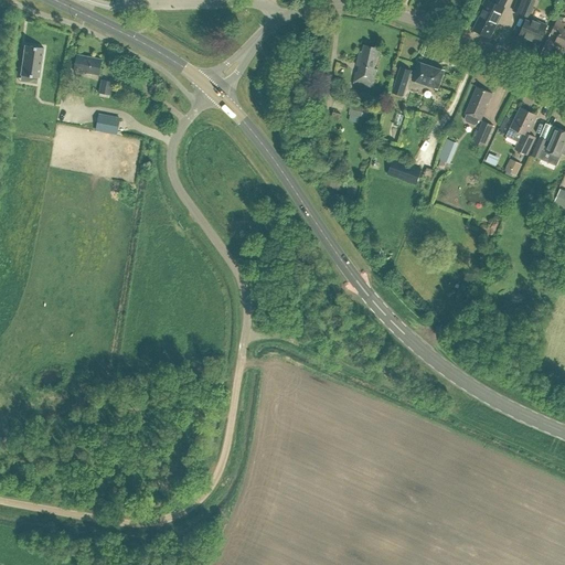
[(496,23),(507,2),(507,0),(491,0),(491,1),(490,0),(487,0),(479,16),(481,17),(475,30),(491,38),(498,24),(496,23)]
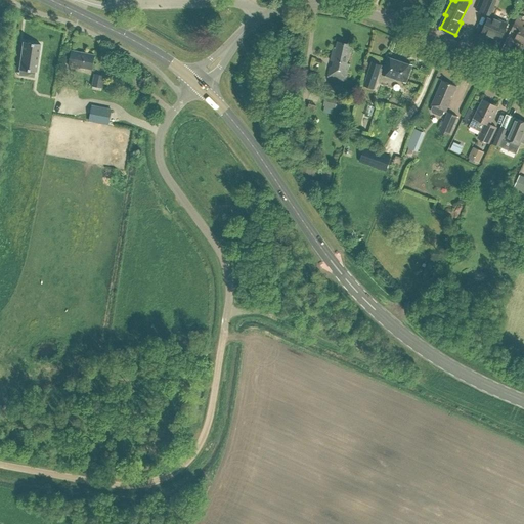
[(478,0),(475,10),(482,13),(487,0),(478,0)]
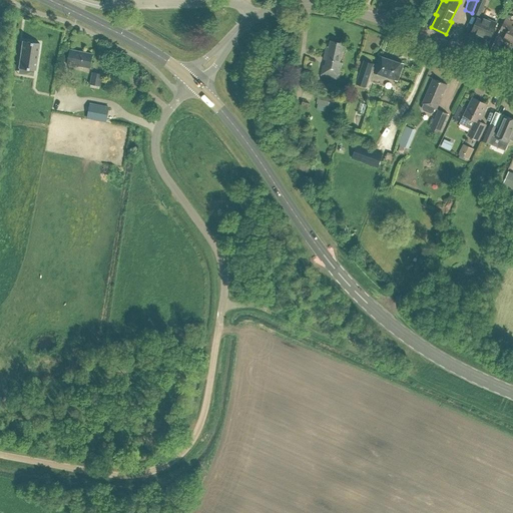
[(483,0),(478,0),(473,13),(479,16),(486,1),(483,0)]
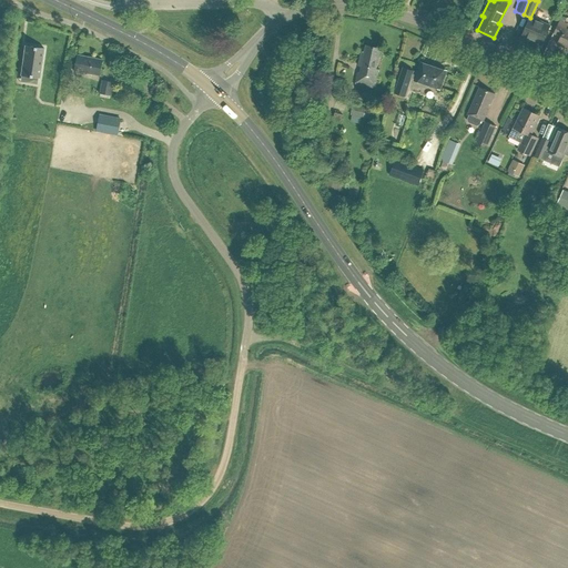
[(521,36),(523,37),(541,44),(550,26),(550,24),(534,18),(533,21),(533,20),(528,19),(521,36)]
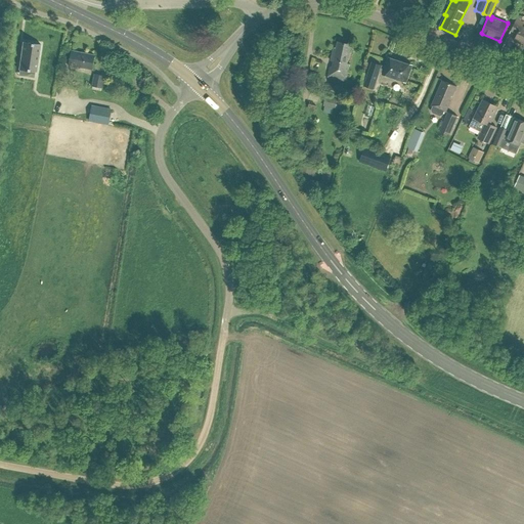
[(523,44),(523,28),(521,27),(523,22),(516,18),(511,31),(518,34),(515,40),(523,44)]
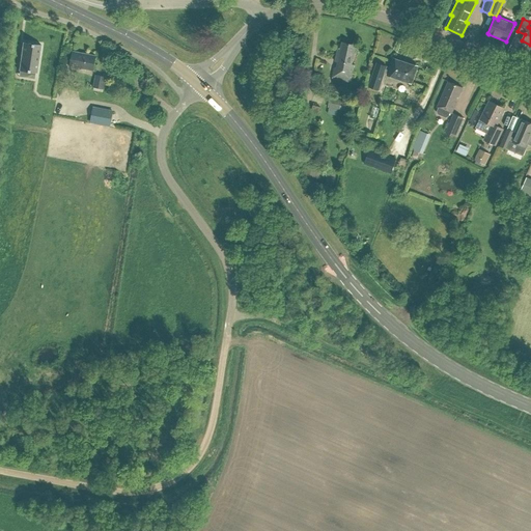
[(36,73),(40,45),(22,43),(18,71),(36,73)]
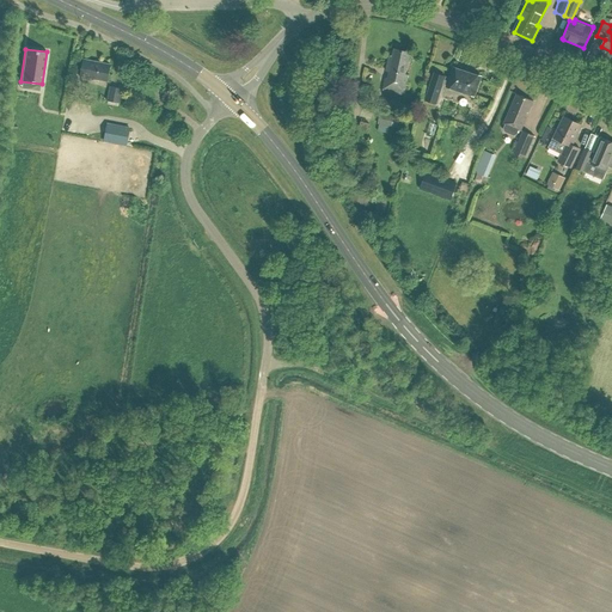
[(407,74),(411,54),(392,49),(387,71),(391,72),(390,78),(386,78),(384,91),(404,96),(409,75),(407,74)]
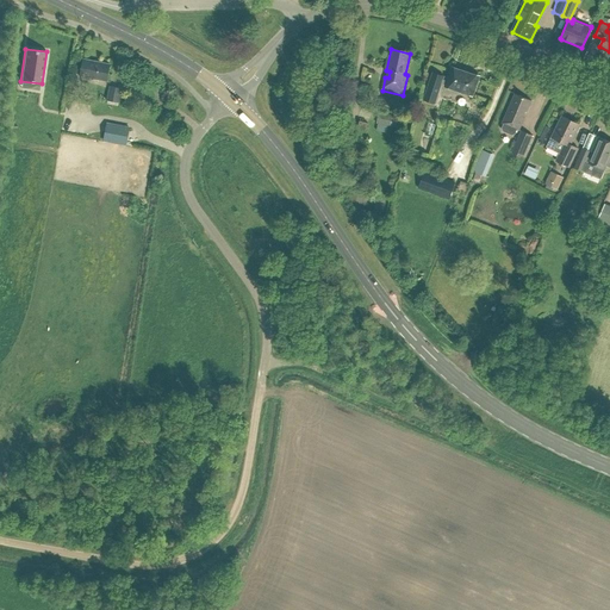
[(361,55),(361,111),(374,111),(374,92),(380,92),(381,55),(361,55)]
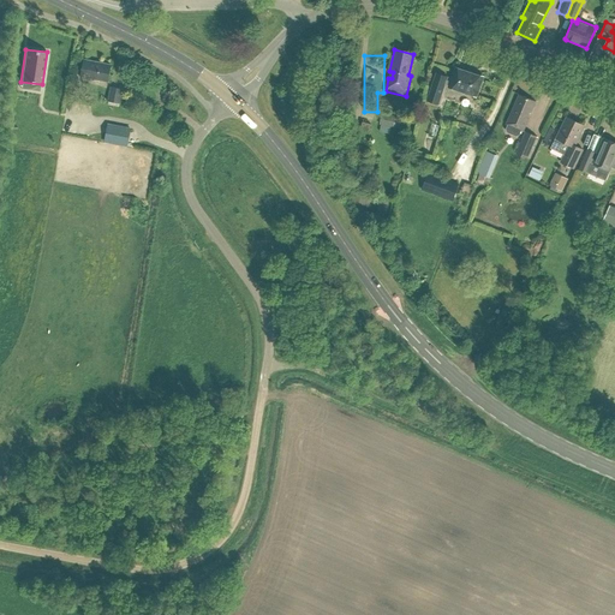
[(81,78),(82,79),(91,81),(91,78),(108,82),(111,65),(111,64),(84,59),(81,78)]
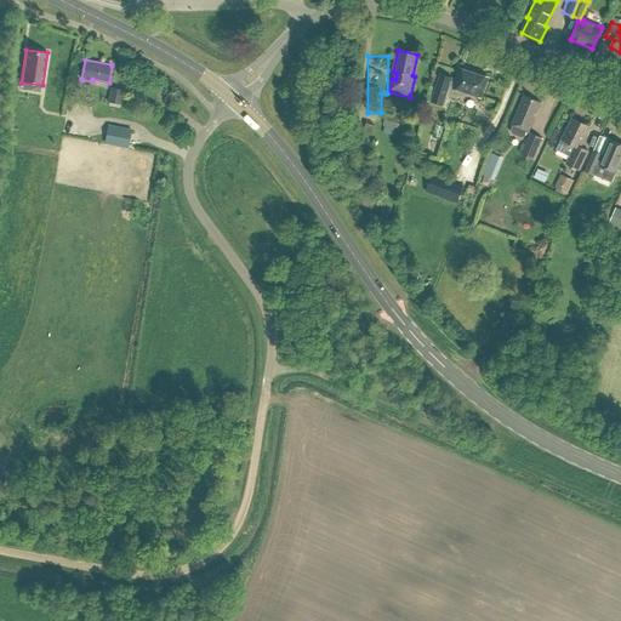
[(440,73),(433,95),(445,98),(450,85),(454,86),(454,89),(480,98),(488,78),(460,69),(455,83),(451,81),(453,78),(440,73)]
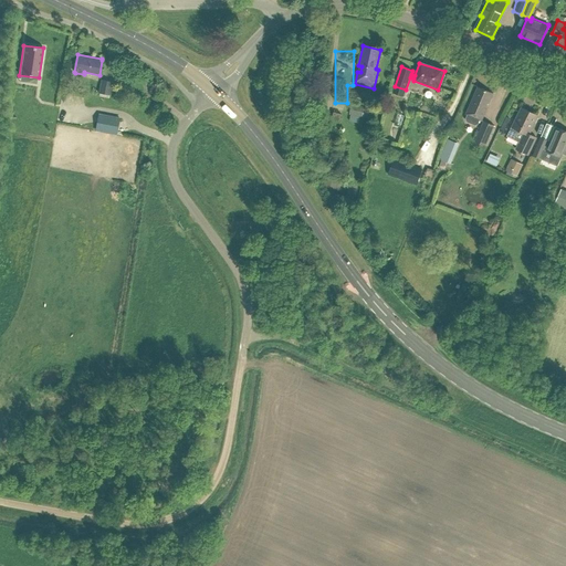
[(130,76),(137,80),(140,74),(134,70),(130,76)]
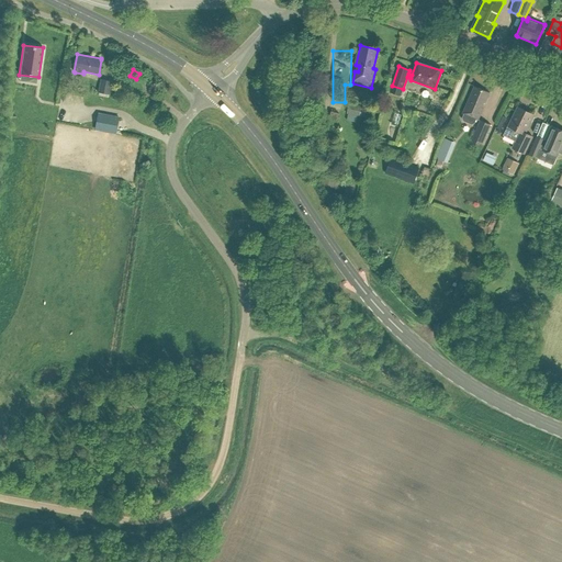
[(101,80),(99,92),(111,94),(113,82),(101,80)]
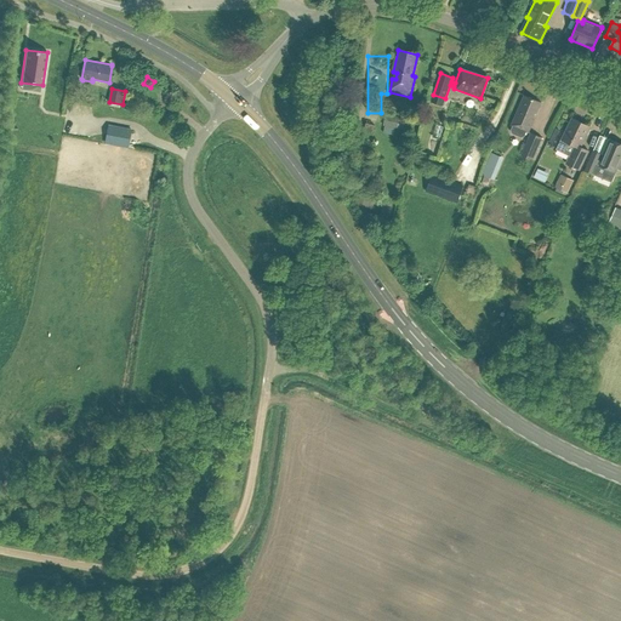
[(527,95),(513,126),(512,126),(511,131),(512,135),(522,137),(524,136),(525,132),(529,134),(542,102),(527,95)]
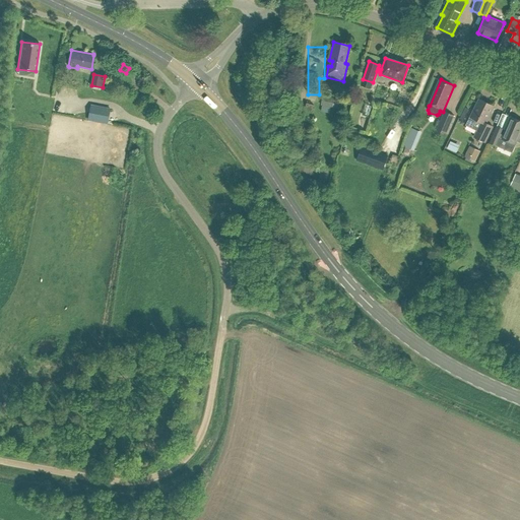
[(407,114),(421,119),(433,88),(419,82),(407,114)]
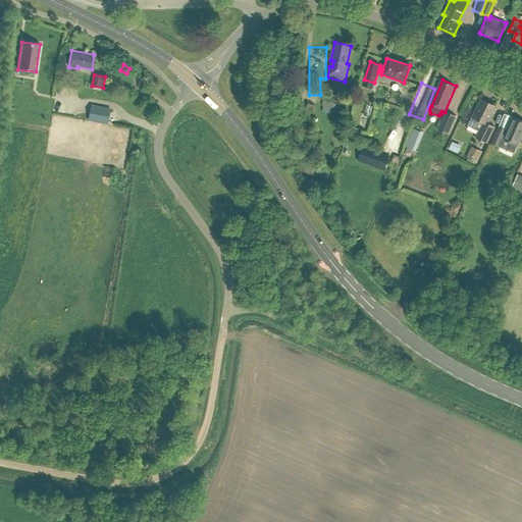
[(327,85),(325,93),(337,96),(338,88),(327,85)]
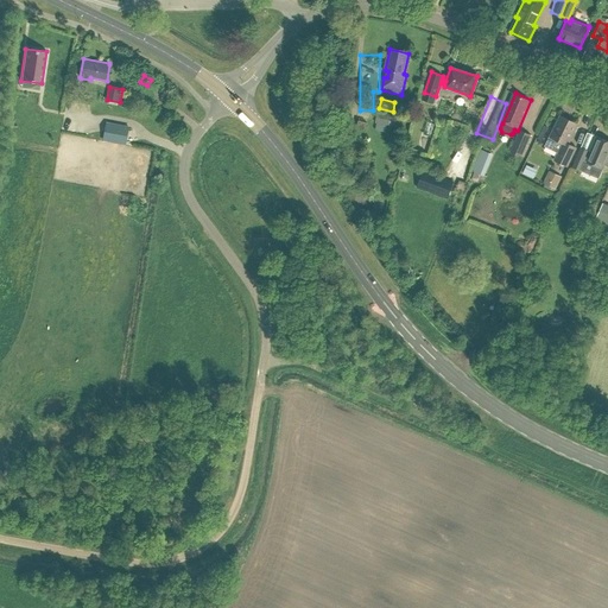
[(379,112),(377,122),(390,126),(392,114),(379,112)]
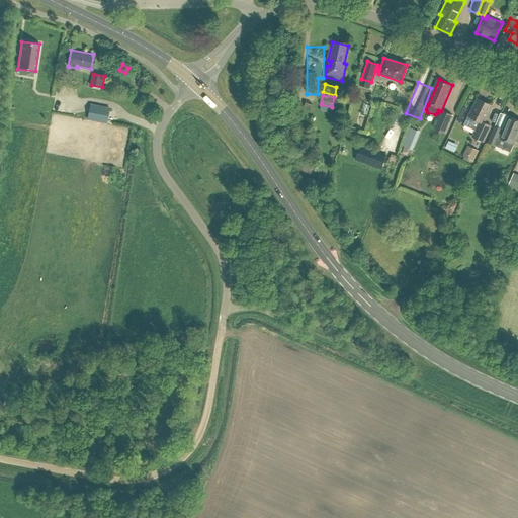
[(464,124),(475,131),(472,136),(471,137),(484,143),(491,126),(485,123),(493,105),(478,98),(468,116),(464,124)]
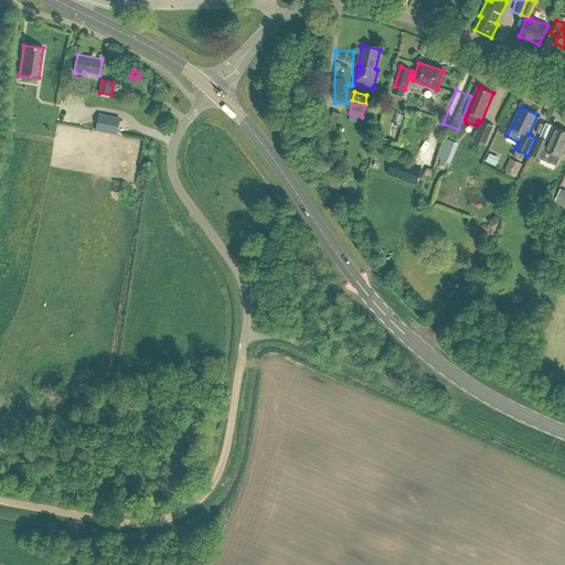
[(120,117),(99,113),(95,130),(117,135),(120,117)]
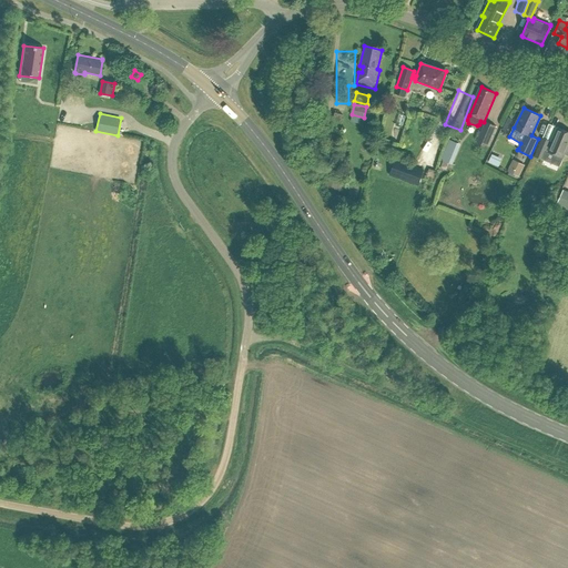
[(333,113),(331,121),(345,123),(346,115),(333,113)]
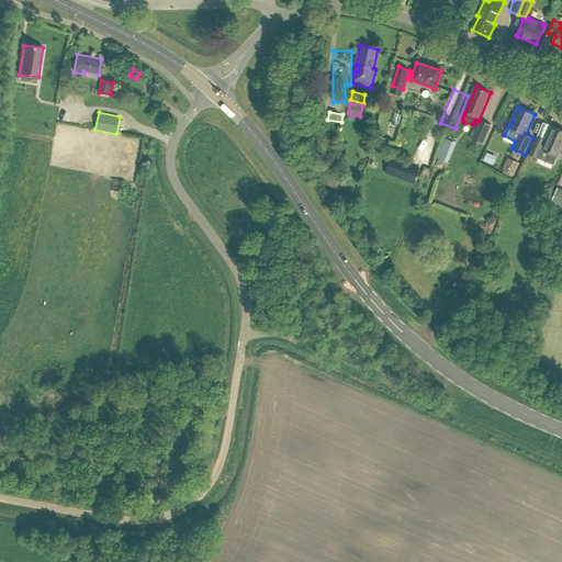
[(379,125),(382,116),(375,114),(372,122),(379,125)]
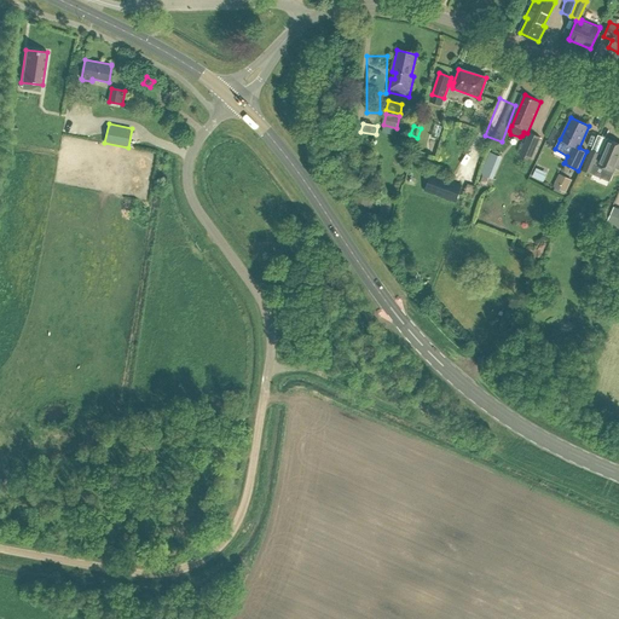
[(521,155),(532,160),(541,138),(530,134),(521,155)]
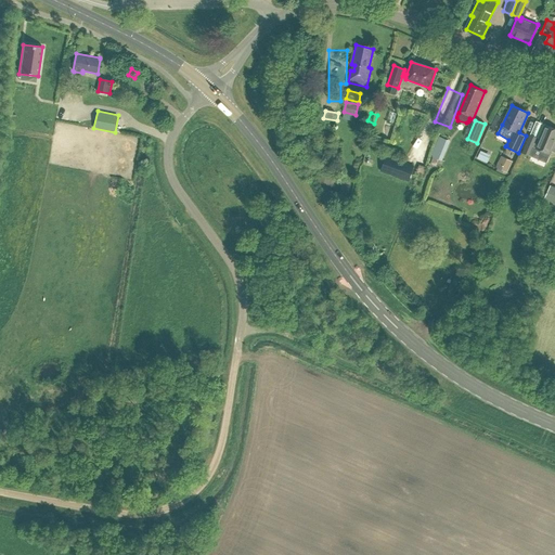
[(551,154),(552,152),(554,153),(554,128),(545,125),(540,139),(530,134),(523,152),(530,155),(533,146),(551,154)]
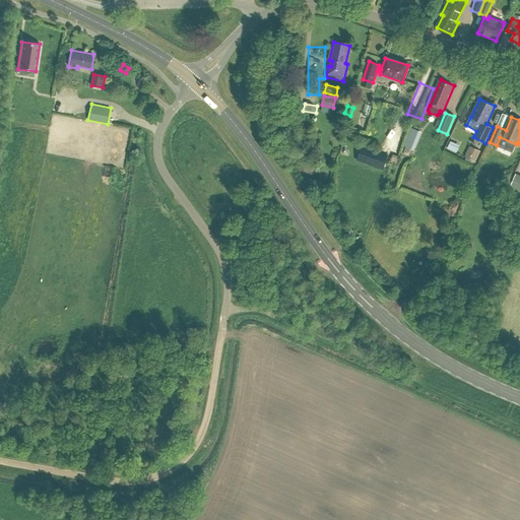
[(405,146),(411,149),(413,150),(421,132),(412,128),(405,146)]
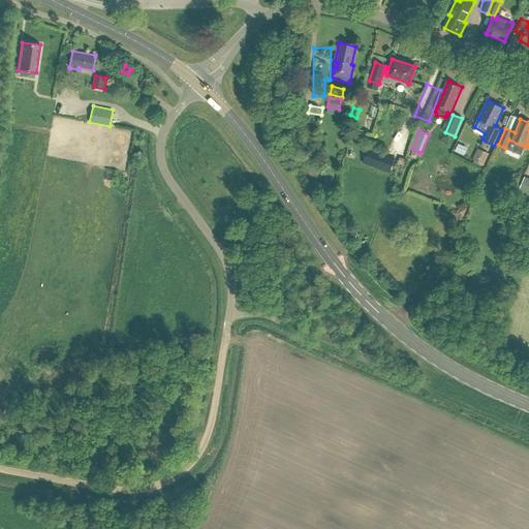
[(404,155),(410,138),(397,133),(392,151),(404,155)]
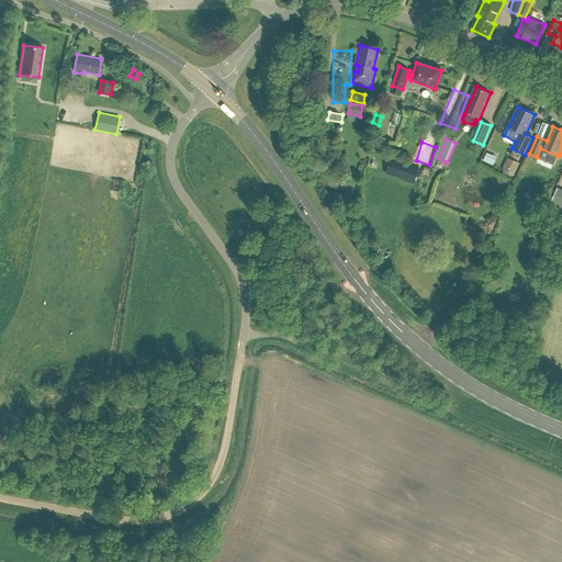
[(385,172),(414,183),(419,167),(391,157),(385,172)]
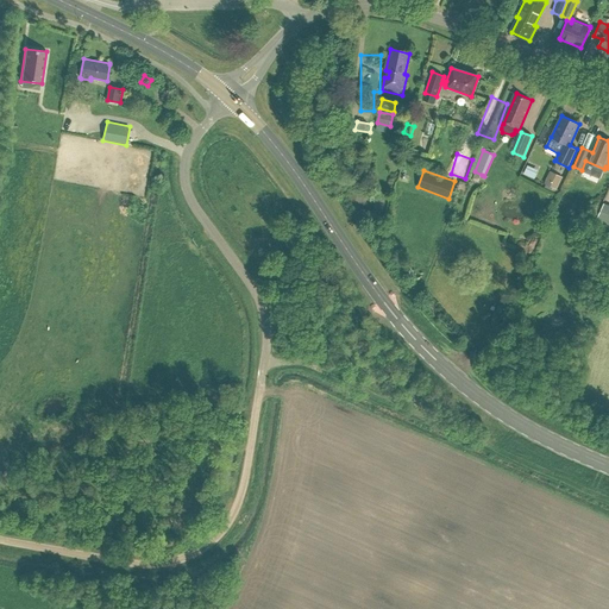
[(554,173),(548,186),(552,187),(557,189),(563,177),(554,173)]
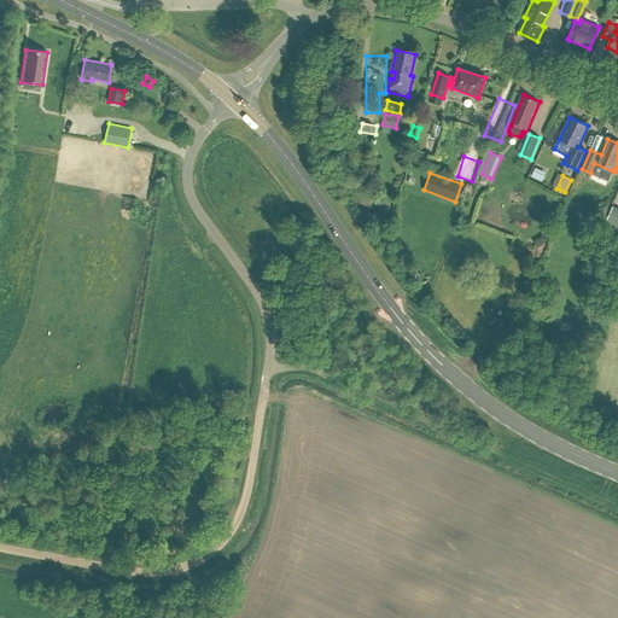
[(617,209),(613,207),(604,225),(617,231),(617,209)]
